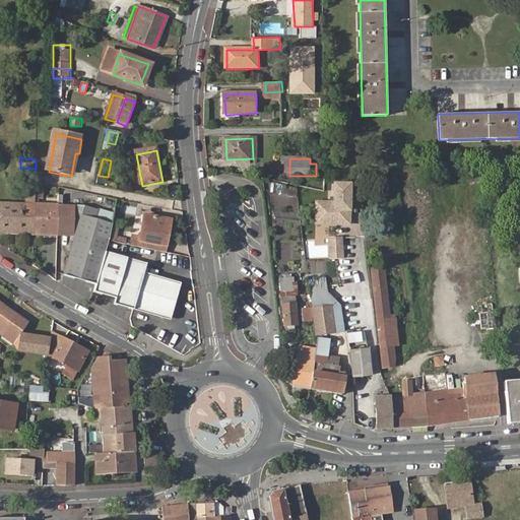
[(335,201),(325,200),(324,221),(350,222),(351,183),(336,182),(335,201)]
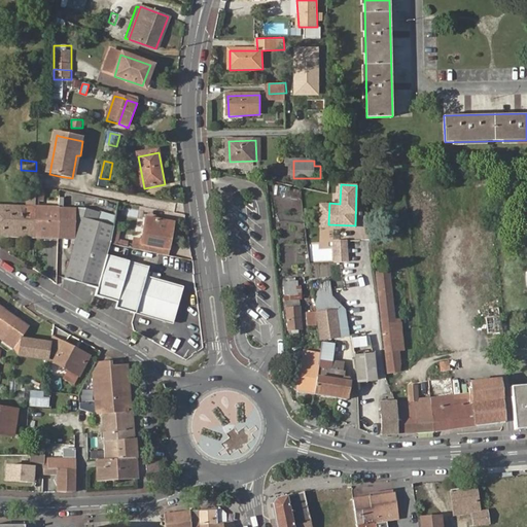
[(53,192),(41,191),(40,201),(53,202),(53,192)]
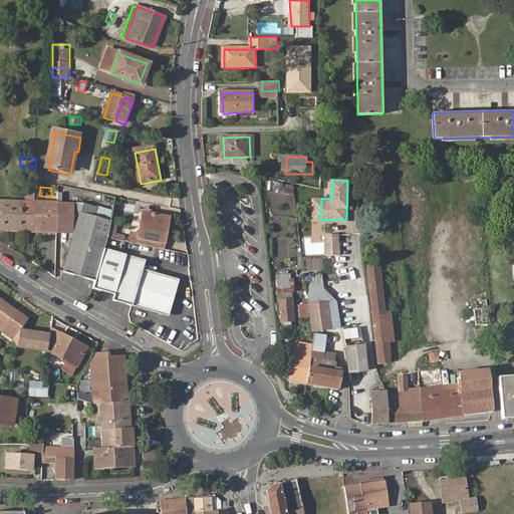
[(0,202),(0,232),(3,232),(35,234),(36,204),(36,189),(27,188),(26,204),(0,202)]
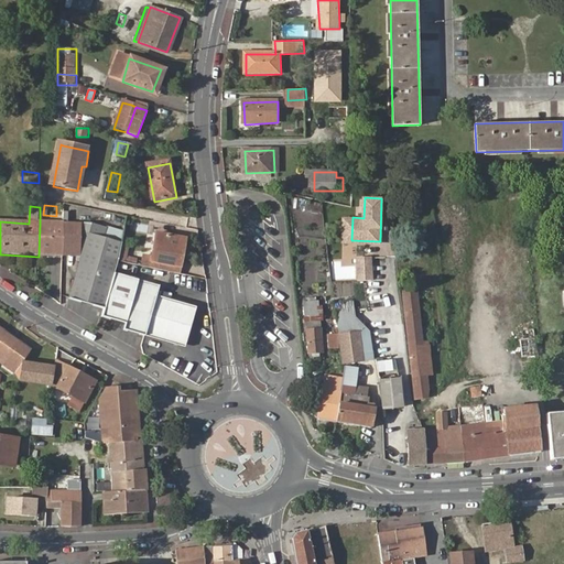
[(351,240),(353,217),(345,217),(344,240),(351,240)]
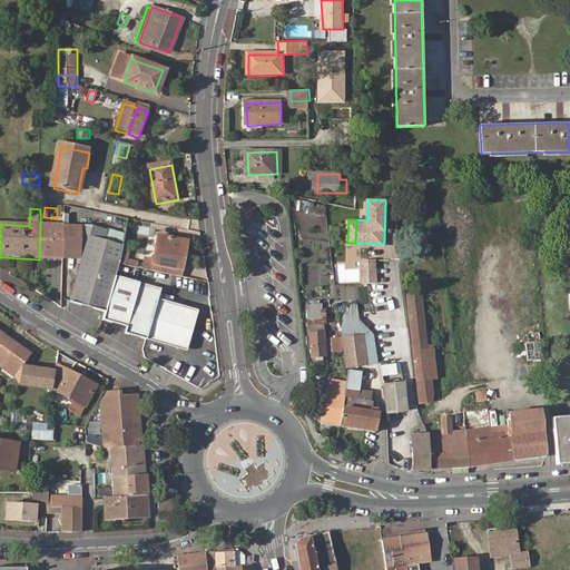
[(40,226),(39,259),(64,261),(65,227),(40,226)]
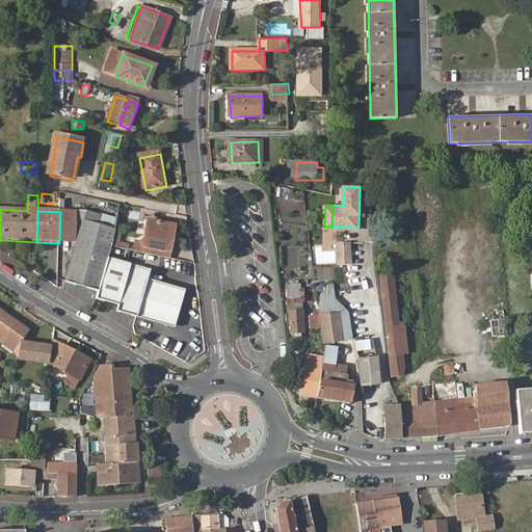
[(60,212),(59,243),(77,244),(67,284),(99,292),(108,258),(111,246),(111,245),(98,242),(101,228),(84,222),(86,213),(60,212)]
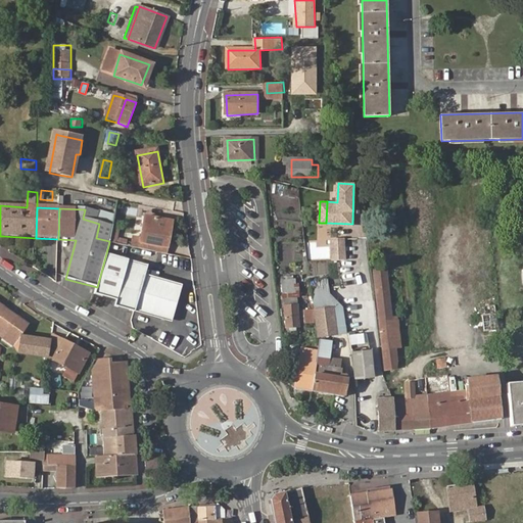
[(115,217),(85,209),(83,219),(99,224),(96,238),(109,241),(115,217)]
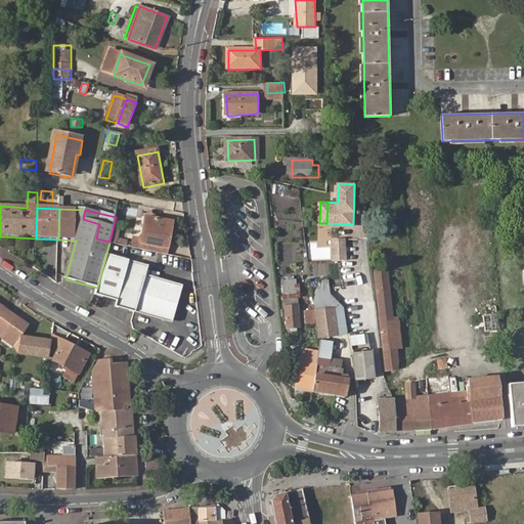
[(131,247),(165,253),(169,232),(164,231),(166,220),(144,216),(140,237),(132,236),(131,247)]
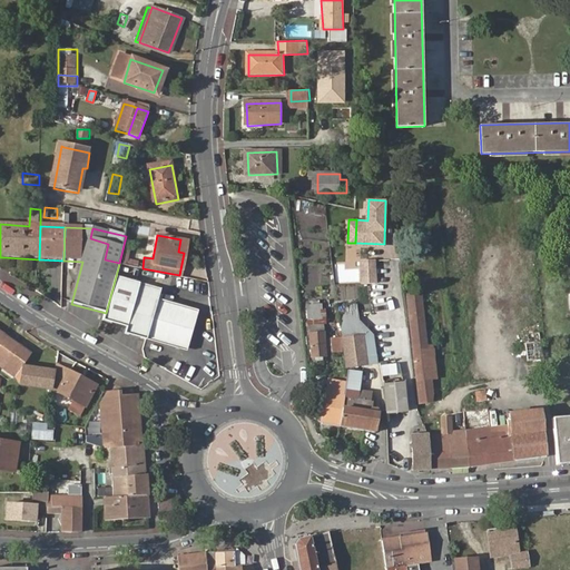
[(124,248),(123,264),(138,265),(139,259),(130,259),(130,248),(124,248)]
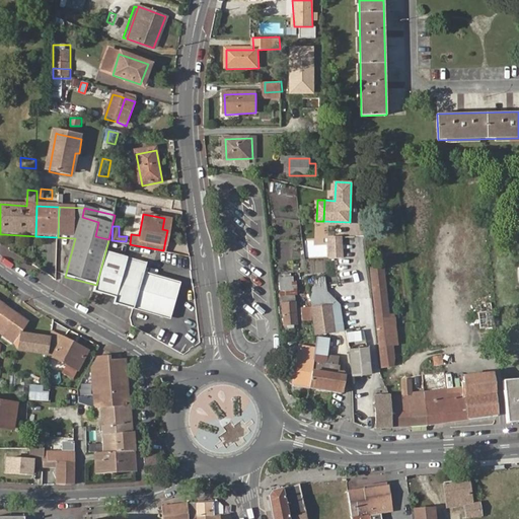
[(342,237),(329,237),(329,252),(330,252),(330,257),(343,257),(342,237)]
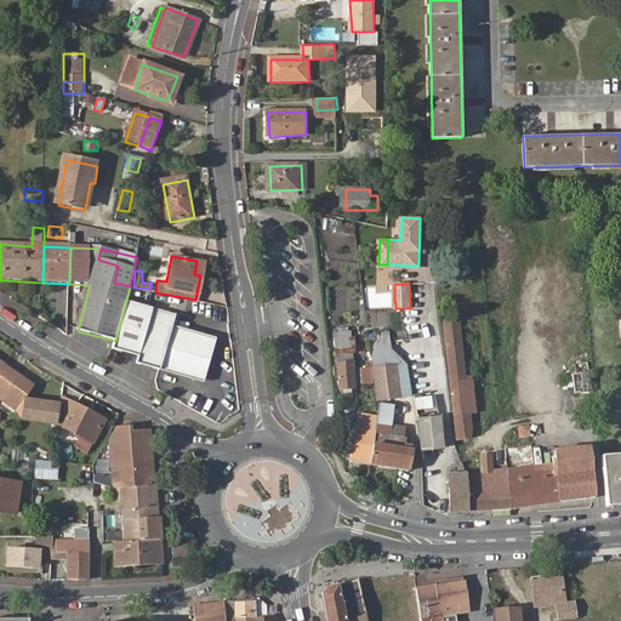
[(113,348),(138,355),(147,318),(171,324),(175,326),(178,314),(126,301),(113,348)]
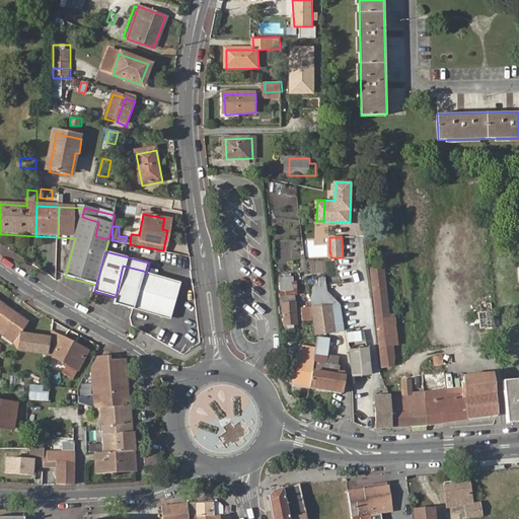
[(115,303),(132,307),(143,271),(123,266),(116,297),(115,303)]
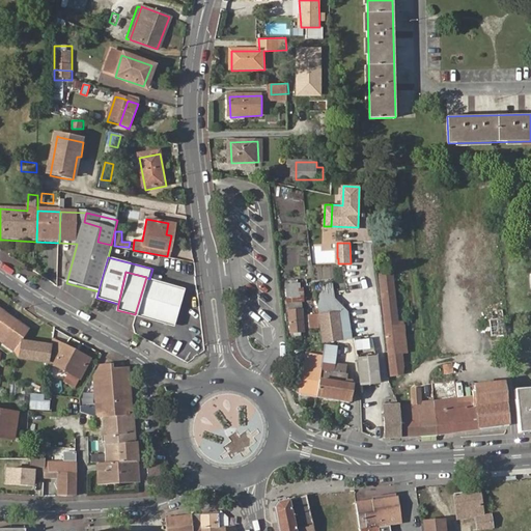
[(385,312),(398,311),(398,310),(394,275),(381,276),(385,312)]
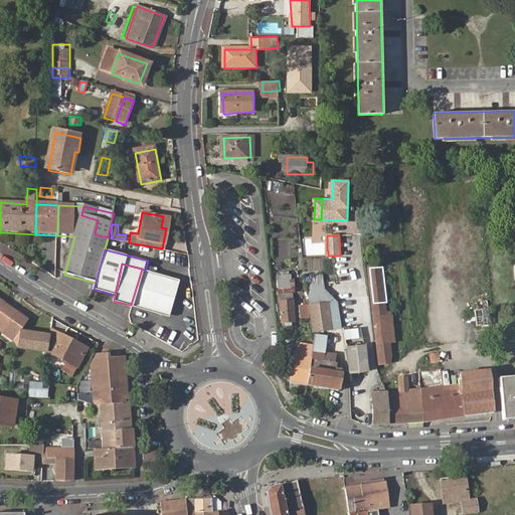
[(142,269),(131,305),(167,317),(180,280),(145,271),(142,269)]
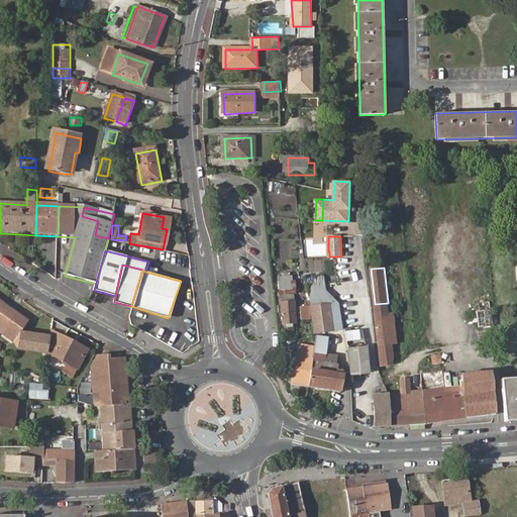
[(314,282),(324,281),(323,276),(308,278),(313,332),(341,329),(337,301),(325,288),(315,289),(314,282)]
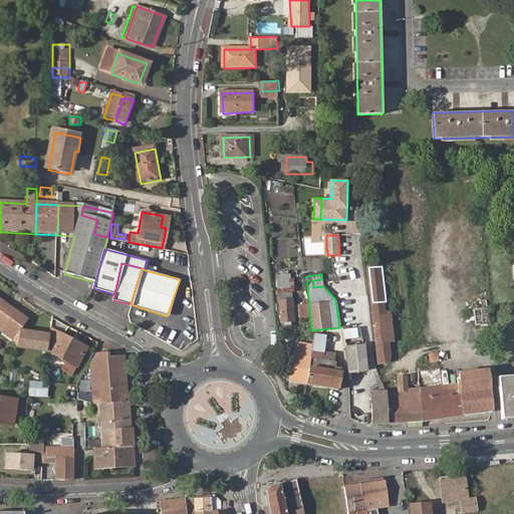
[(387,315),(386,301),(372,302),(379,364),(391,363),(392,356),(390,342),(395,342),(392,315),(387,315)]
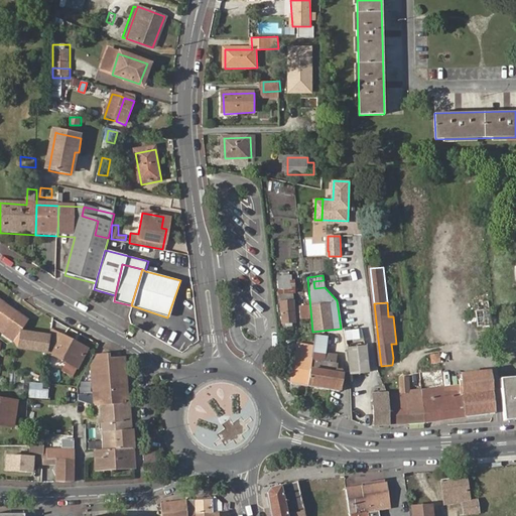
[(29,320),(5,303),(0,308),(0,331),(20,346),(47,351),(50,335),(23,330),(29,320)]
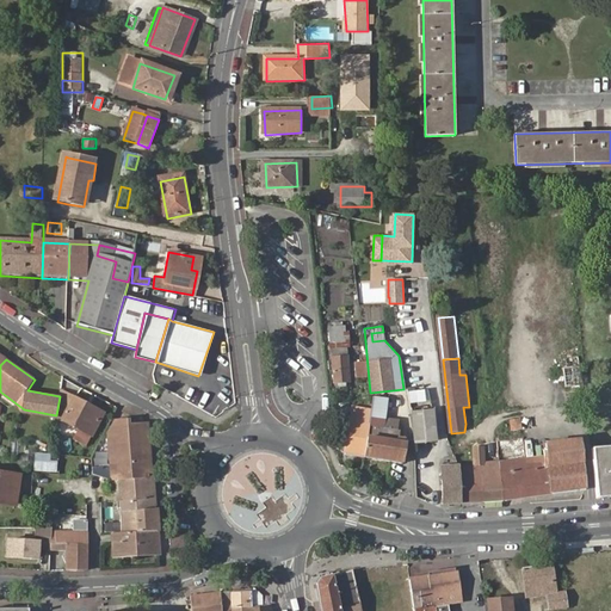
[(332,363),(332,380),(346,380),(346,363),(332,363)]
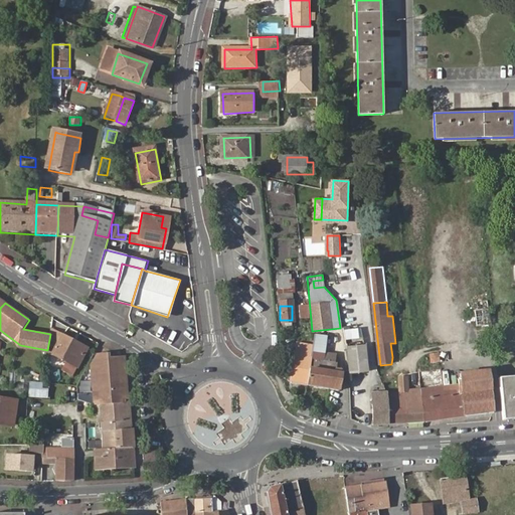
[(476,310),(478,326),(491,324),(490,309),(476,310)]
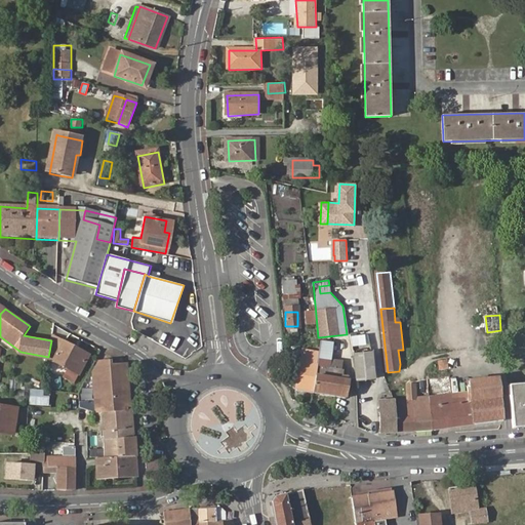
[(52,334),(51,340),(48,357),(48,359),(76,376),(86,359),(73,351),(74,348),(52,334)]
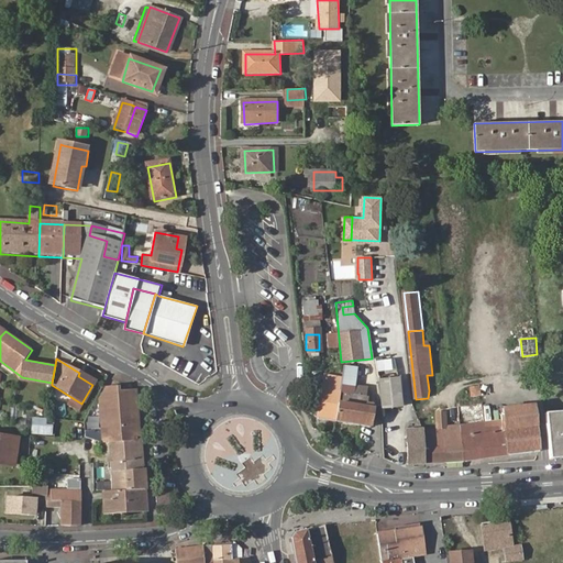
[(343,377),(343,378),(337,421),(371,428),(373,409),(371,408),(372,404),(366,404),(367,396),(353,394),(355,367),(342,365),(343,377)]
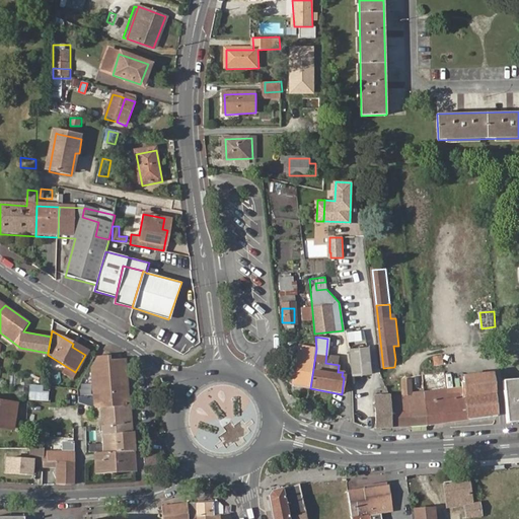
[(87,352),(73,344),(72,347),(85,355),(87,352)]
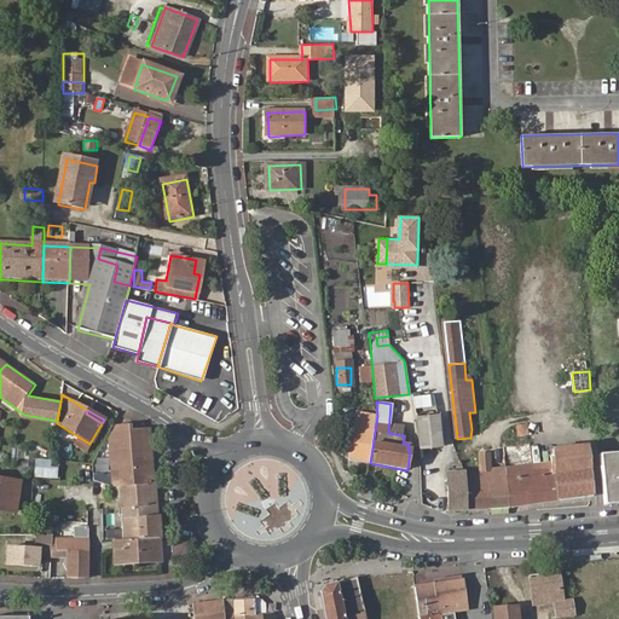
[(377,416),(376,416),(358,412),(352,460),(370,463),(377,416)]
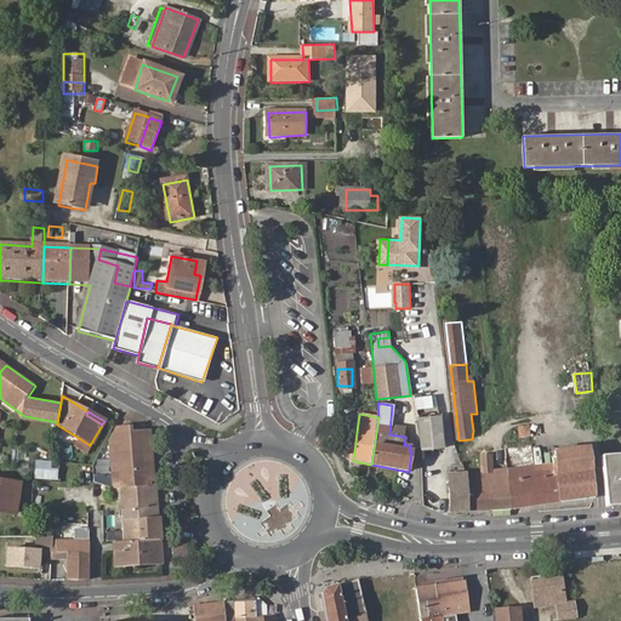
[(421,450),(443,449),(440,419),(420,419),(421,450)]
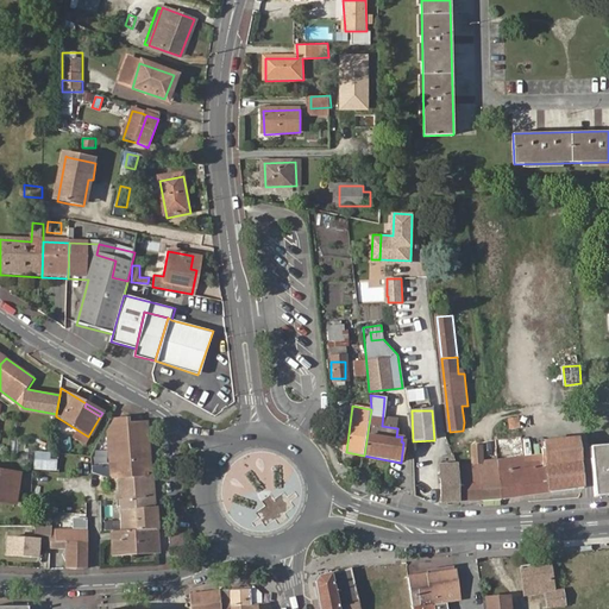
[(148,421),(130,424),(130,418),(118,419),(108,434),(111,478),(120,478),(154,475),(148,421)]
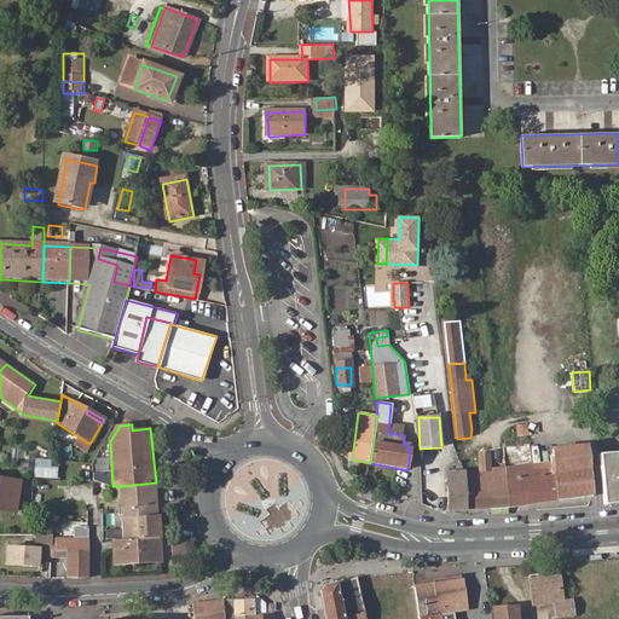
[(525,469),(507,470),(510,508),(593,497),(588,445),(554,447),(554,455),(550,456),(551,468),(553,474),(544,475),(544,469),(537,470),(538,475),(526,478),(525,469)]
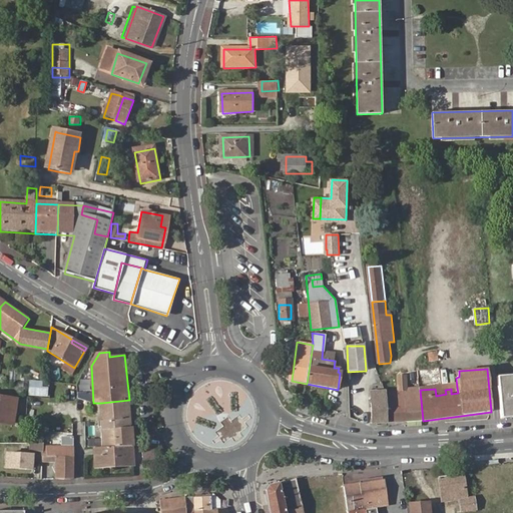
[(420,390),(418,391),(408,391),(406,376),(398,377),(399,393),(404,392),(407,421),(423,421),(420,390)]
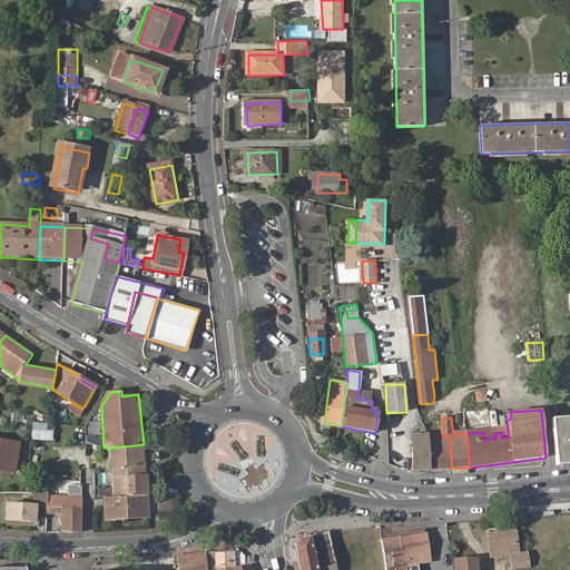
[(569,420),(556,423),(562,463),(563,469),(569,468),(569,420)]
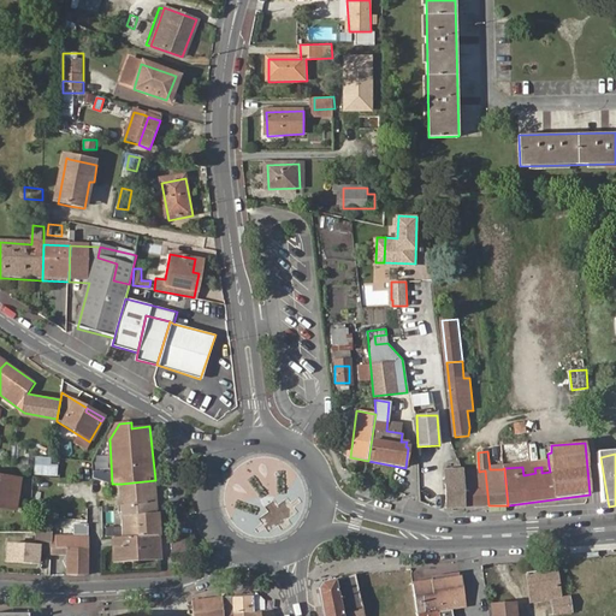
[(49,460),(34,460),(33,478),(54,480),(55,468),(49,468),(49,460)]
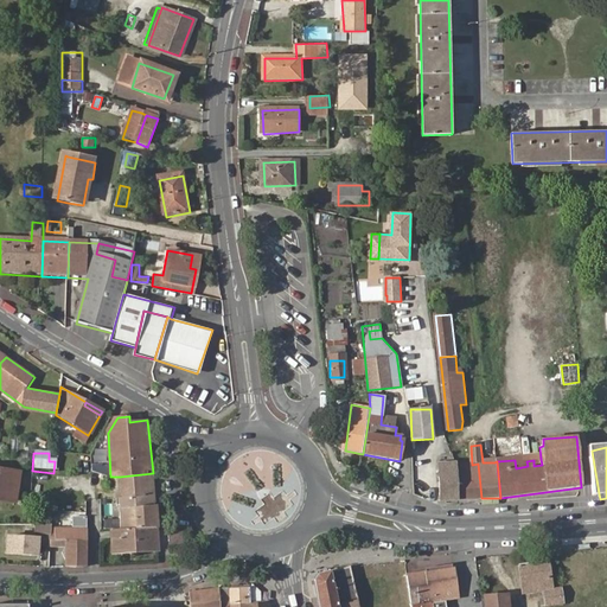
[(95,474),(104,473),(103,464),(94,465),(95,474)]
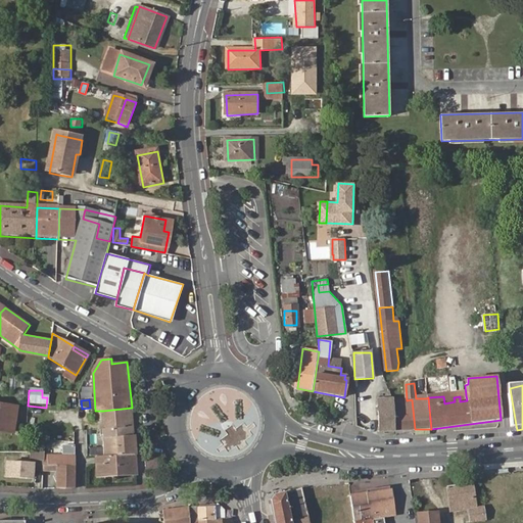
[(412,399),(407,400),(392,400),(395,431),(415,429),(412,399)]
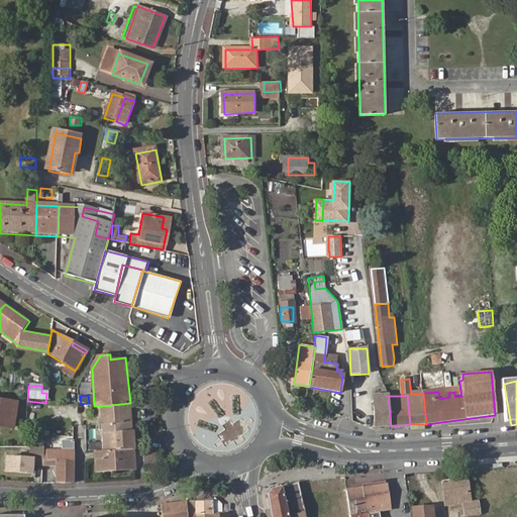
[(391,426),(388,396),(374,397),(376,427),(391,426)]
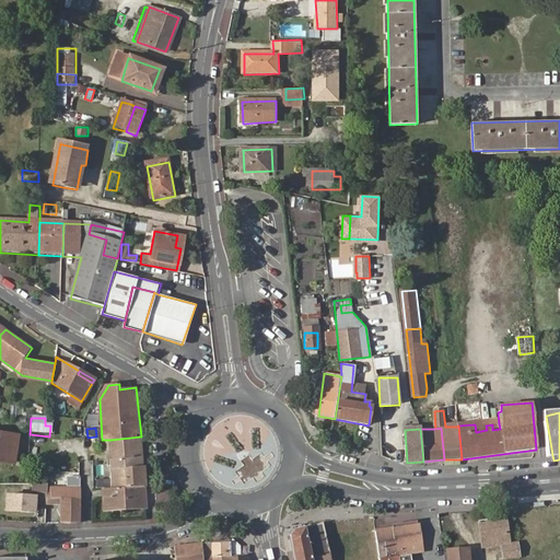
[(0,432),(0,459),(12,462),(16,435),(0,432)]
